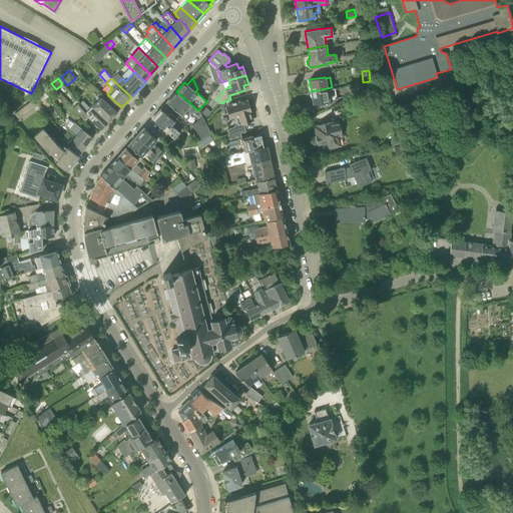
[(43,89),(47,94),(55,88),(51,83),(43,89)]
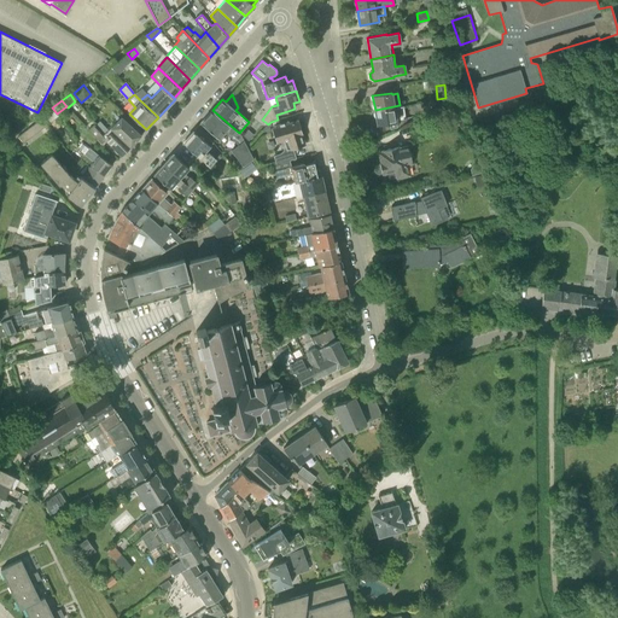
[(400,105),(375,110),(378,124),(389,122),(390,128),(397,126),(396,121),(406,120),(403,105),(400,105)]
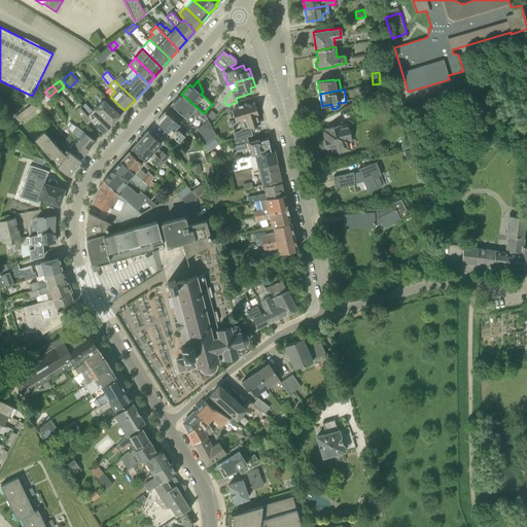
[(50,99),(48,97),(44,92),(37,97),(42,104),(50,99)]
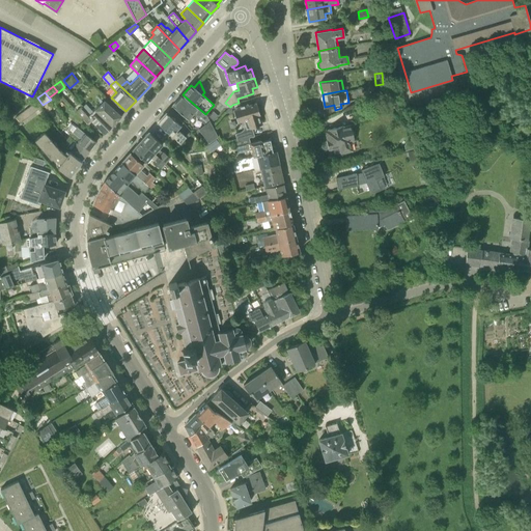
[(206,115),(205,114),(183,94),(176,101),(192,115),(193,113),(203,122),(204,124),(198,130),(205,138),(199,142),(204,147),(204,146),(217,137),(218,136),(210,120),(206,115)]
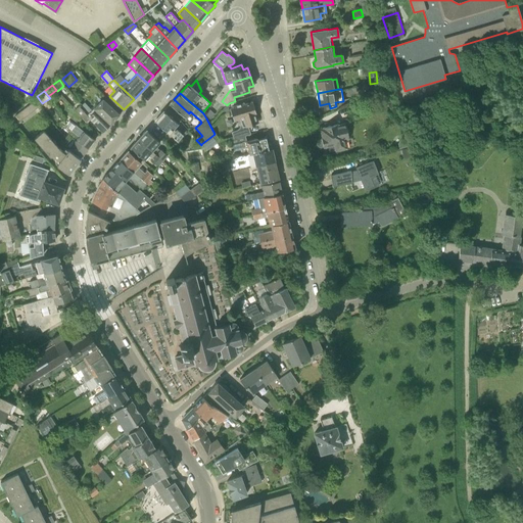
[(94,109),(95,109),(110,125),(119,114),(103,99),(94,109)]
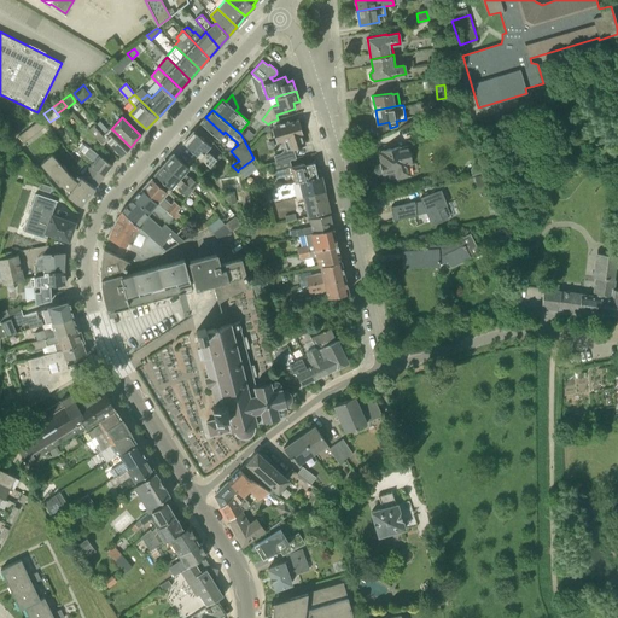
[(304,144),(297,120),(289,123),(289,122),(277,126),(277,127),(273,128),(281,151),(304,144)]
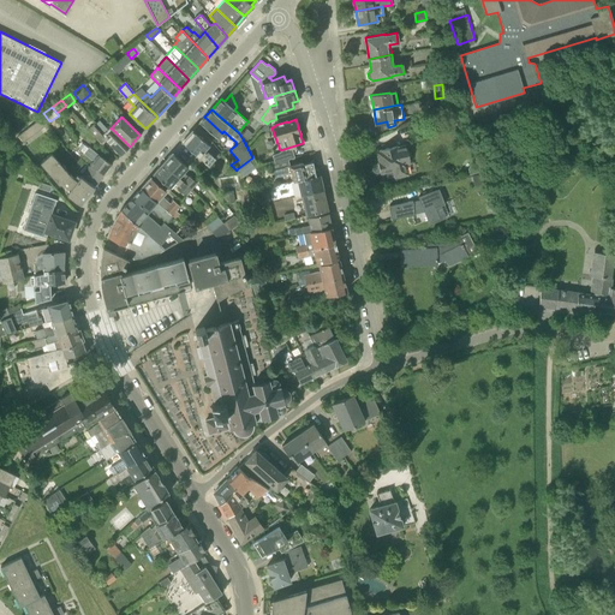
[(101,133),(107,129),(99,120),(94,125),(101,133)]
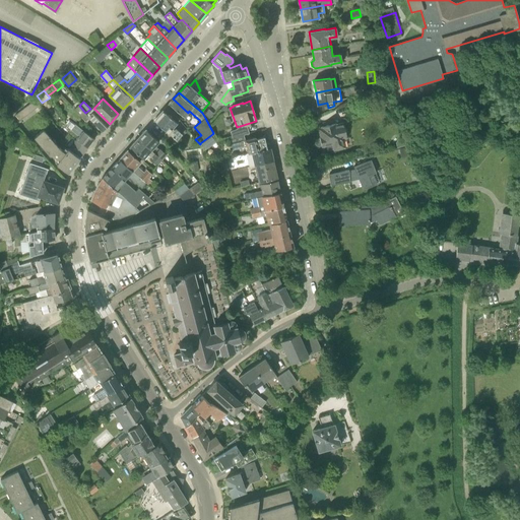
[(103,130),(110,124),(94,109),(88,116),(78,106),(74,109),(85,121),(89,117),(103,130)]
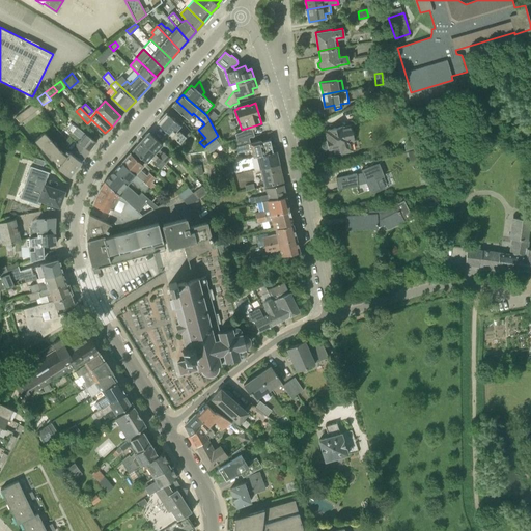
[(182,121),(170,108),(158,122),(180,143),(186,137),(175,128),(182,121)]
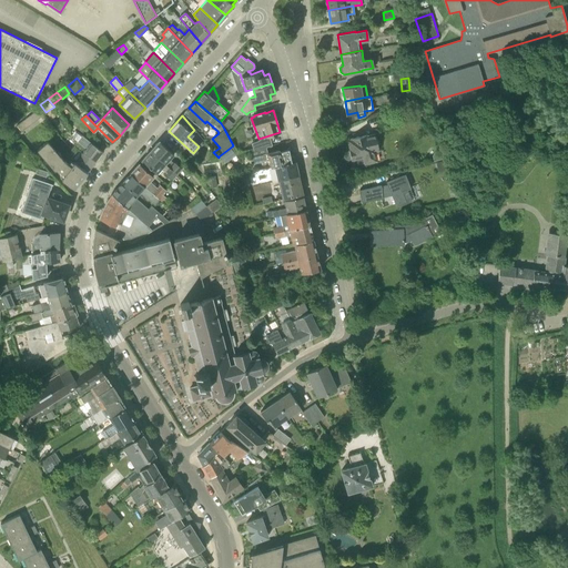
[(233,123),(227,119),(223,124),(229,129),(233,123)]
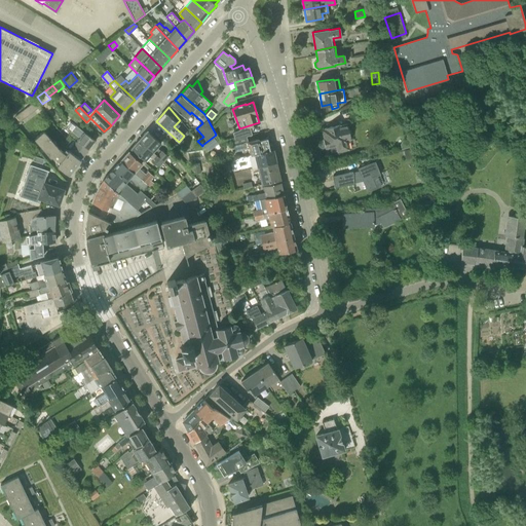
[(71,134),(70,136),(88,150),(96,141),(84,132),(80,137),(73,132),(73,130),(76,126),(70,120),(67,125),(68,126),(66,128),(71,134)]
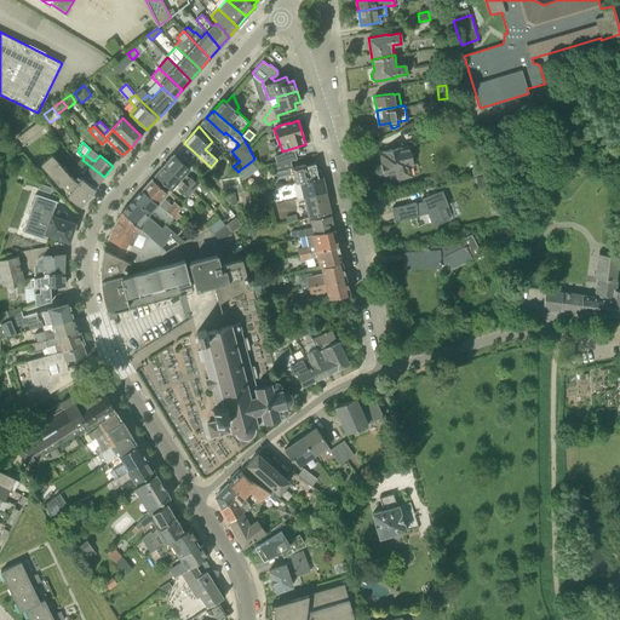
[(414,165),(409,145),(400,148),(400,147),(386,150),(383,150),(383,151),(379,153),(382,162),(382,165),(379,165),(378,166),(377,167),(377,168),(377,171),(378,173),(379,173),(380,174),(384,173),(384,174),(385,174),(386,179),(397,177),(399,179),(412,176),(409,165),(414,165)]
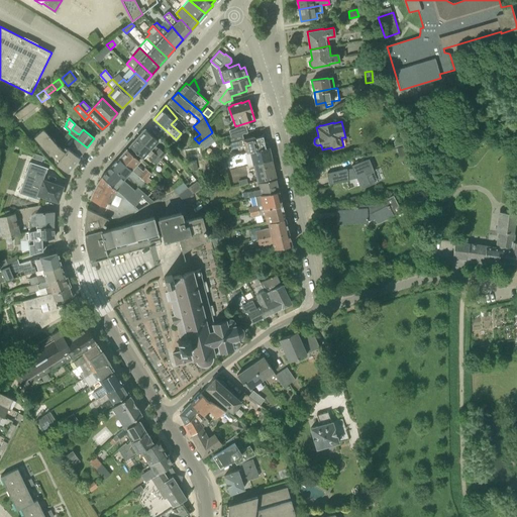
[(81,156),(68,146),(65,151),(59,146),(42,128),(34,135),(44,146),(58,163),(70,172),(81,156)]
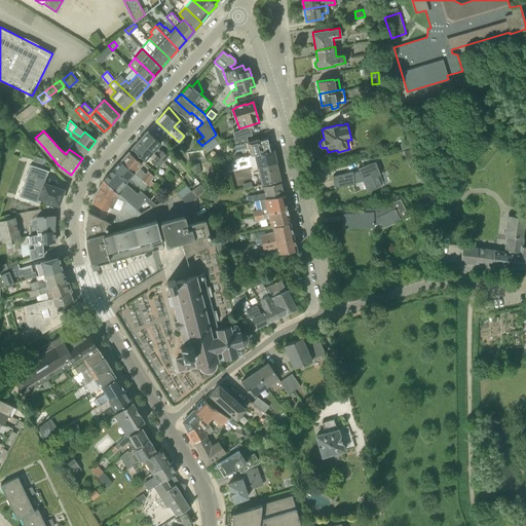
[(140,140),(164,161),(168,156),(162,151),(160,150),(157,147),(160,143),(148,130),(146,132),(145,133),(144,134),(144,135),(140,140)]
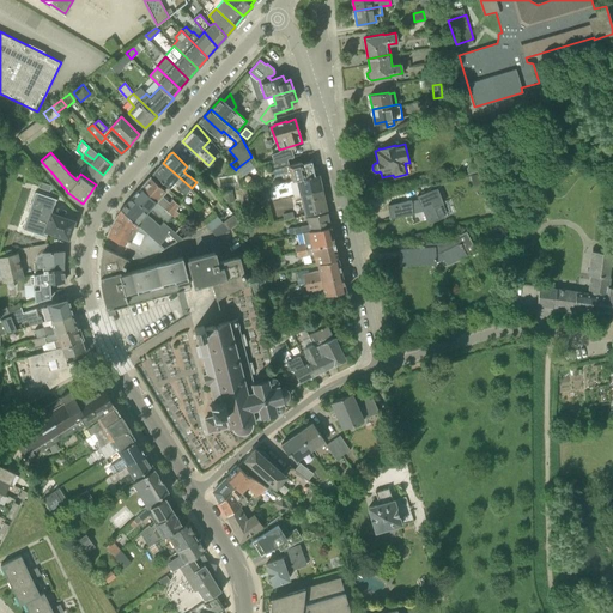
[(274,163),(287,159),(293,158),(292,152),(273,157),(274,163)]
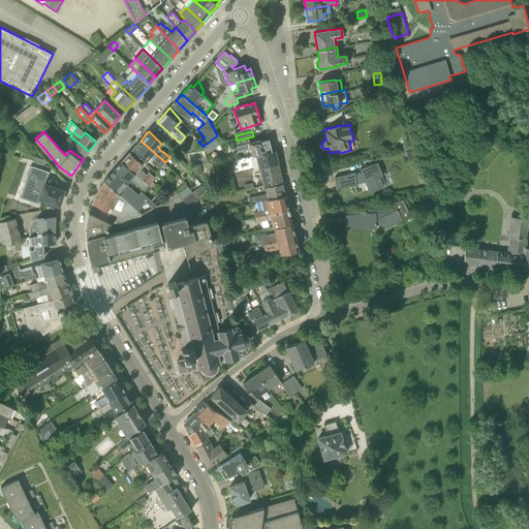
[(89,151),(70,136),(67,141),(70,144),(66,149),(69,150),(83,159),(89,151)]
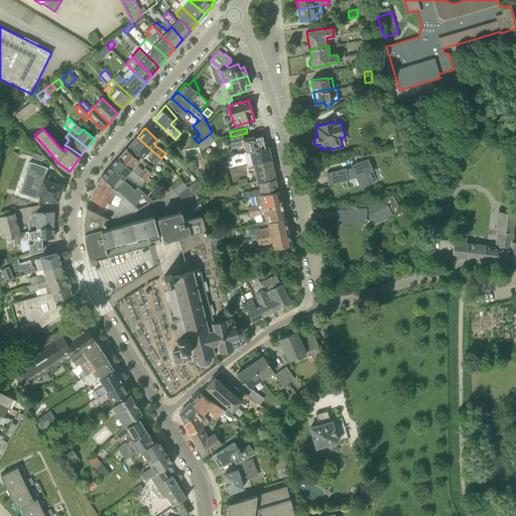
[(215,141),(211,133),(199,142),(204,149),(215,141)]
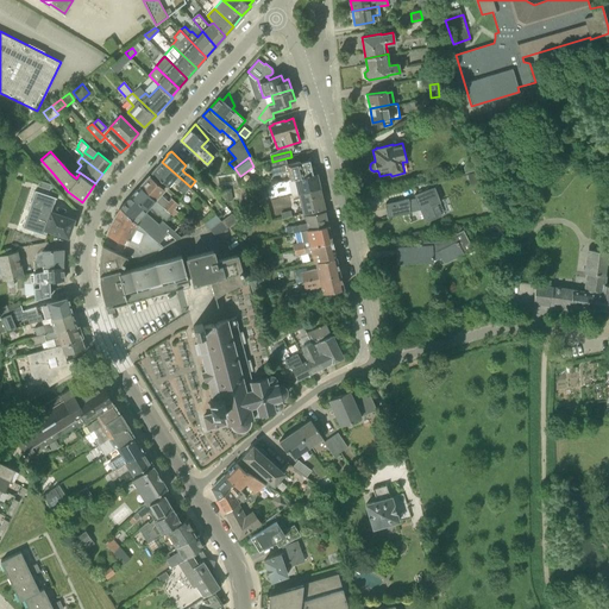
[(290,180),(295,179),(314,174),(315,171),(315,168),(314,167),(311,168),(309,161),(300,163),(299,162),(287,164),(286,158),(272,162),(268,163),(271,176),(289,171),(290,180)]
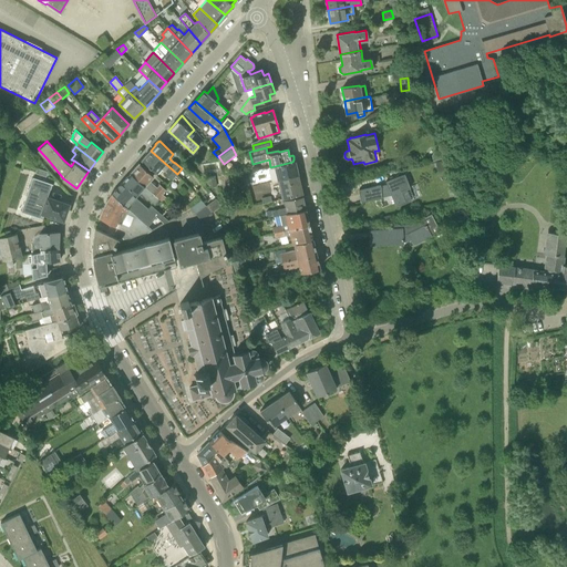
[(443,158),(441,150),(433,152),(432,155),(433,161),(443,158)]
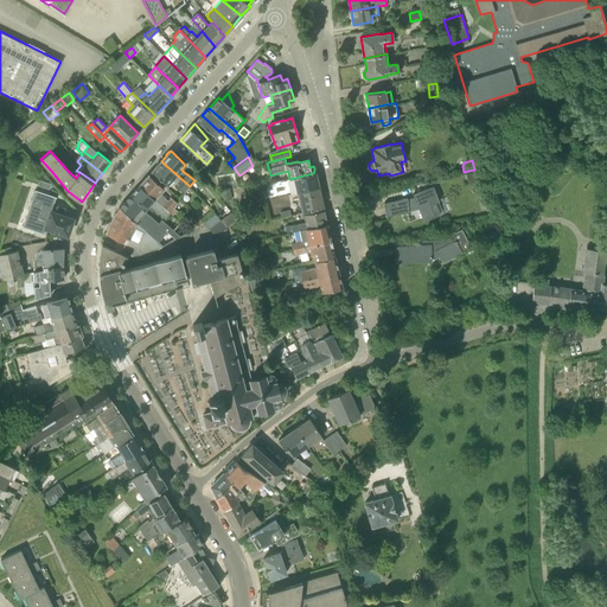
[(190,186),(161,161),(152,171),(167,185),(172,179),(177,183),(177,185),(184,192),(190,186)]
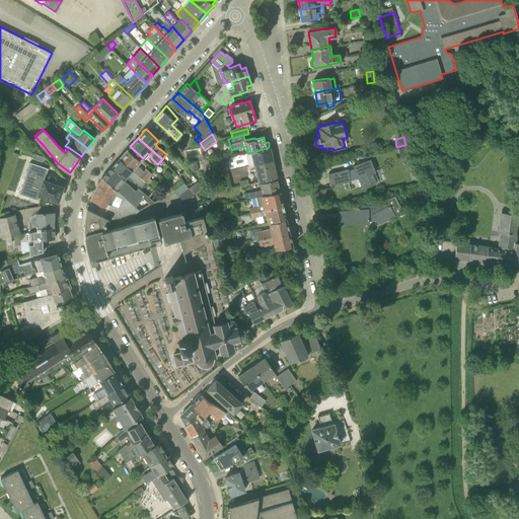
[(270,147),(268,148),(251,152),(254,164),(273,160),(270,147)]
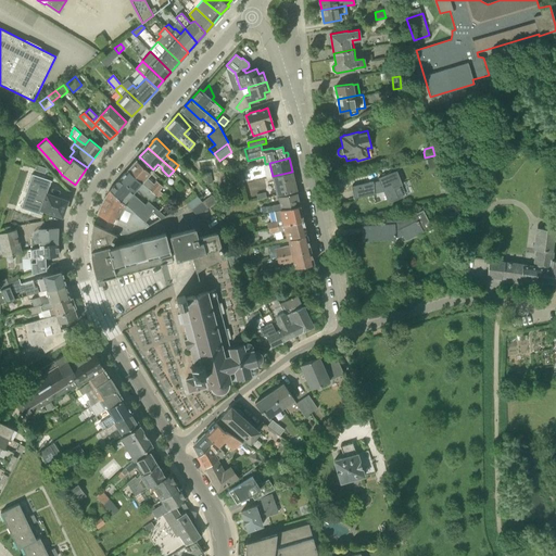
[(436,167),(433,158),(427,159),(429,168),(436,167)]
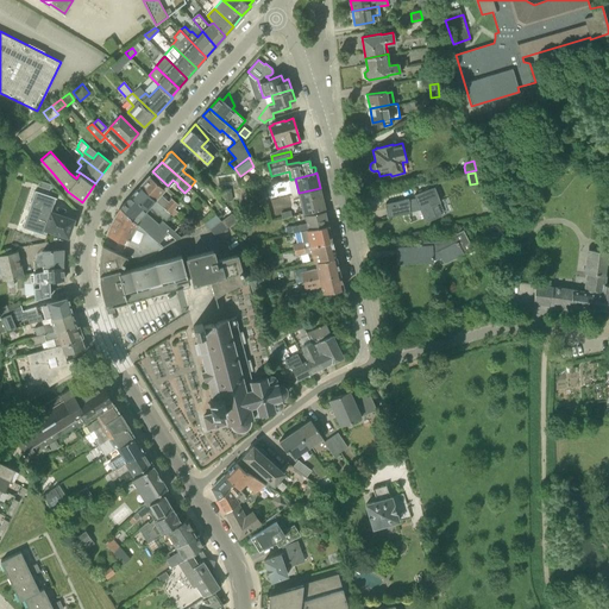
[(139,186),(171,214),(174,215),(177,212),(174,208),(179,203),(171,198),(169,201),(161,194),(164,189),(150,175),(139,186)]
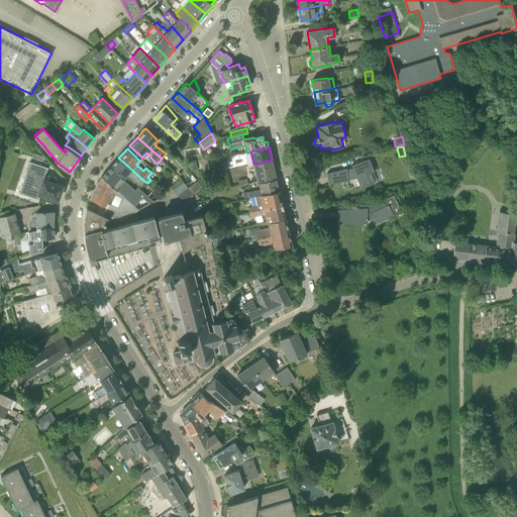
[(111,167),(124,178),(128,174),(142,186),(145,183),(145,182),(118,158),(111,167)]
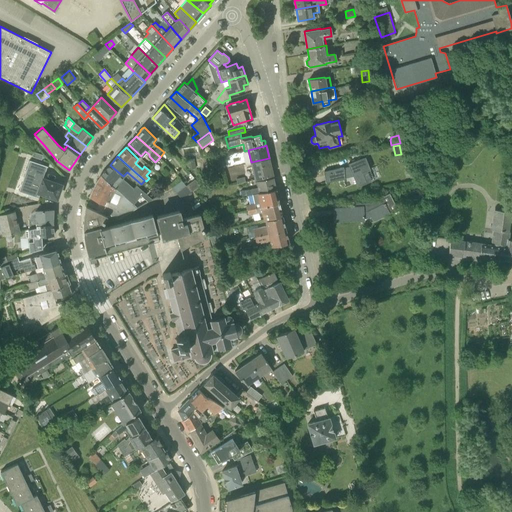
[(362,172),(370,169),(365,157),(348,164),(349,168),(344,169),(343,167),(323,172),(326,183),(344,178),(344,176),(352,174),(357,187),(366,183),(362,172)]
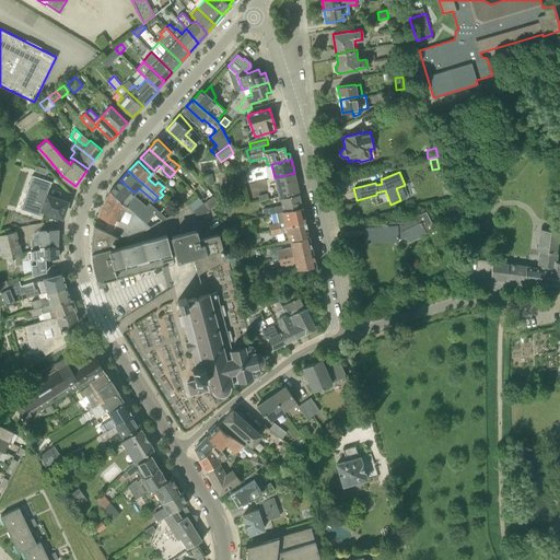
[(206,186),(214,184),(212,173),(203,175),(206,186)]
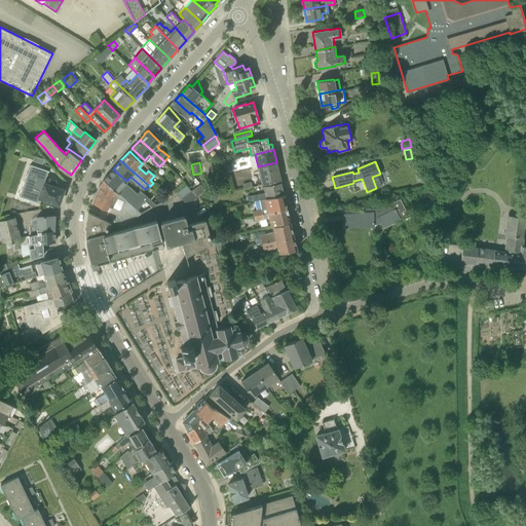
[(276,162),(258,166),(262,184),(280,180),(276,162)]
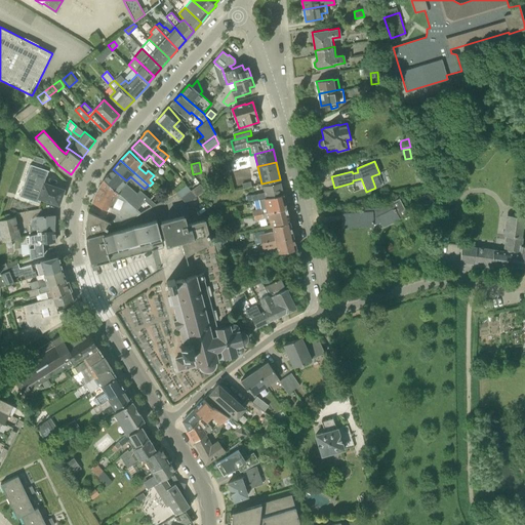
[(49,171),(49,170),(30,164),(25,182),(30,183),(25,198),(38,202),(39,201),(38,201),(40,197),(58,203),(64,189),(44,183),(48,170),(49,171)]
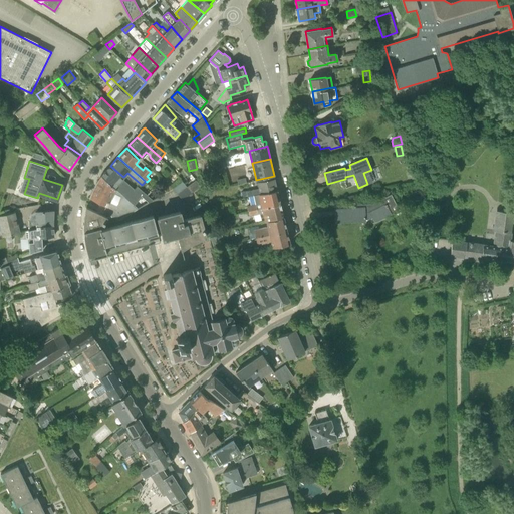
[(101,175),(139,209),(153,200),(137,186),(135,189),(122,179),(123,177),(110,166),(101,175)]
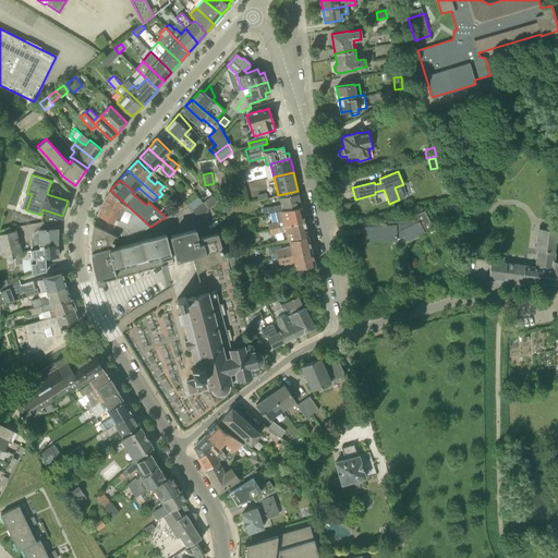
[(104,229),(117,235),(119,237),(120,233),(130,239),(150,227),(110,190),(105,197),(97,214),(108,219),(104,229)]
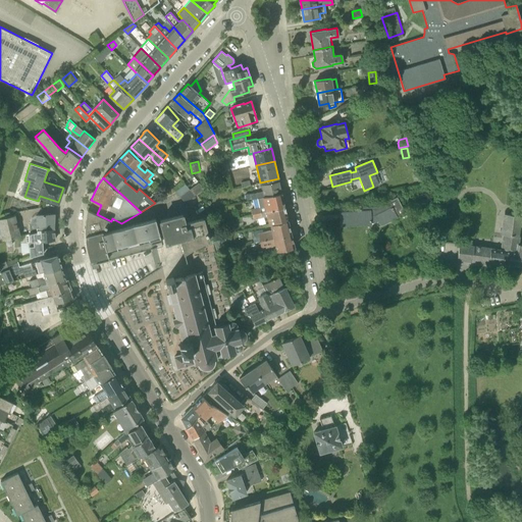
[(263,191),(250,194),(251,199),(252,200),(258,199),(281,193),(279,180),(262,185),(263,191)]
